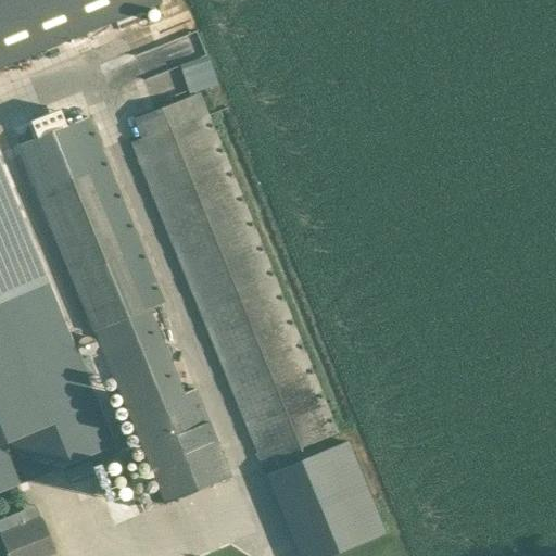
[(0,0),(0,66),(162,1),(161,0),(0,0)]
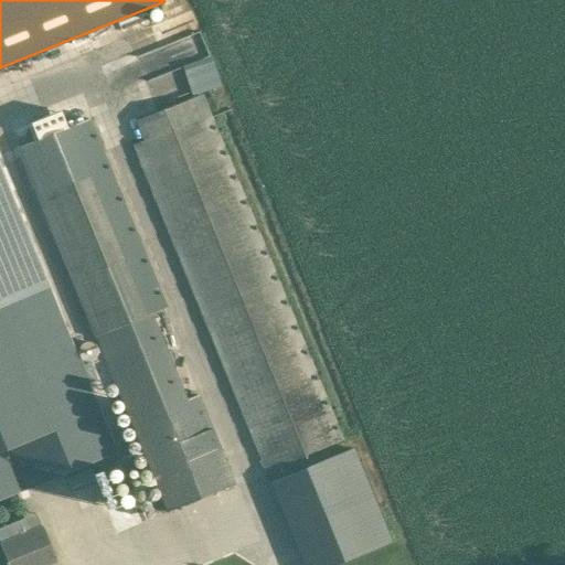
[(185,55),(120,81),(145,140),(134,145),(257,444),(265,465),(263,466),(266,472),(269,481),(298,470),(294,460),(343,440),(334,420),(185,55)]
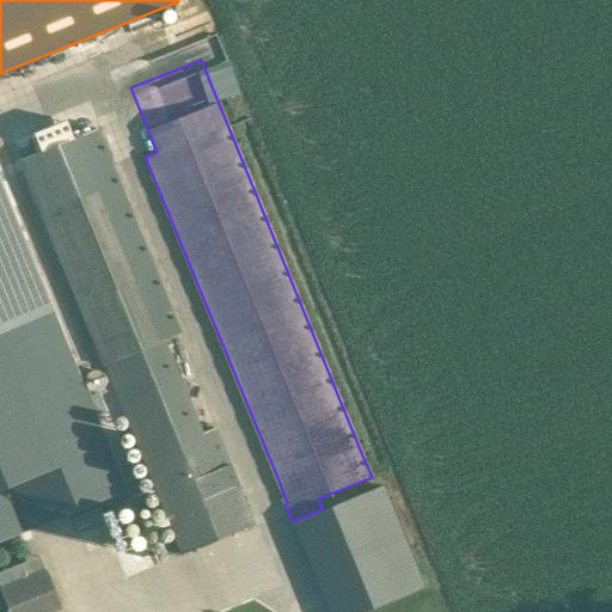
[(22,159),(182,555),(255,525),(215,428),(202,434),(164,341),(182,334),(98,129),(22,159)]
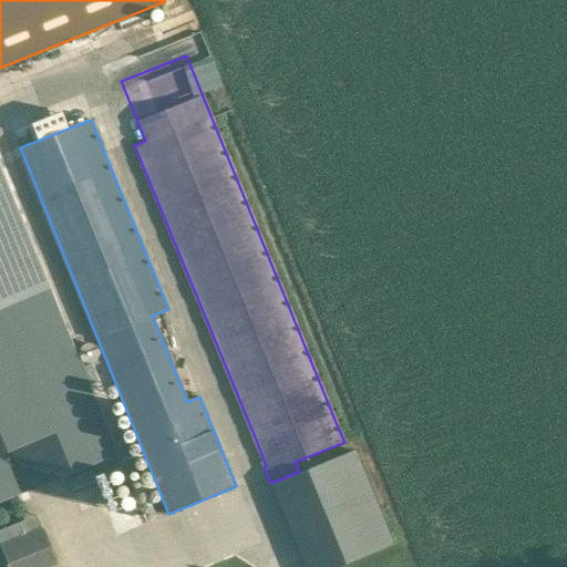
[(0,310),(50,290),(0,167),(0,310)]
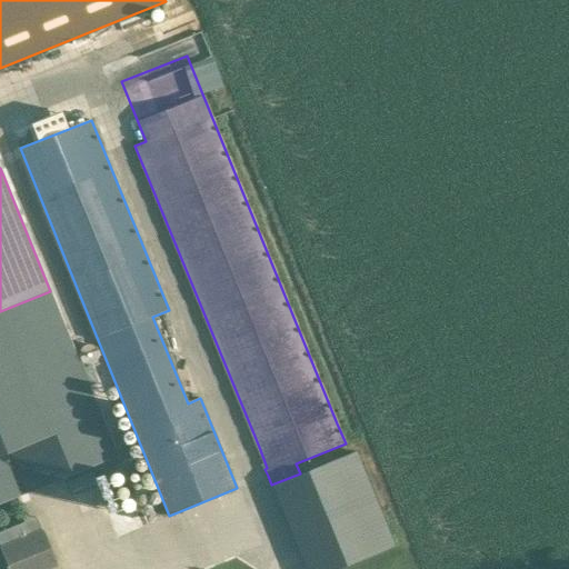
[(0,503),(117,457),(50,291),(0,311),(0,503)]
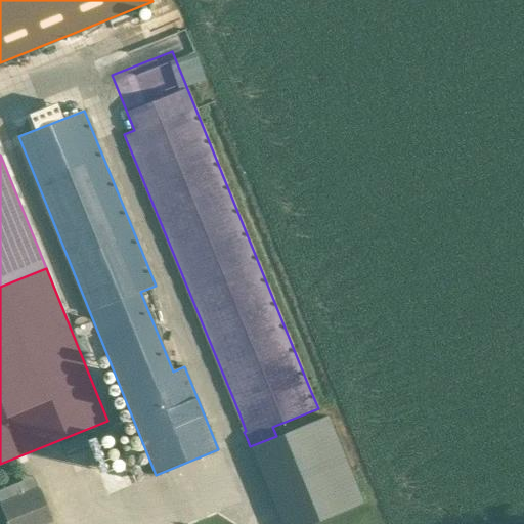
[(329,416),(252,447),(282,523),(311,523),(363,503),(329,416)]
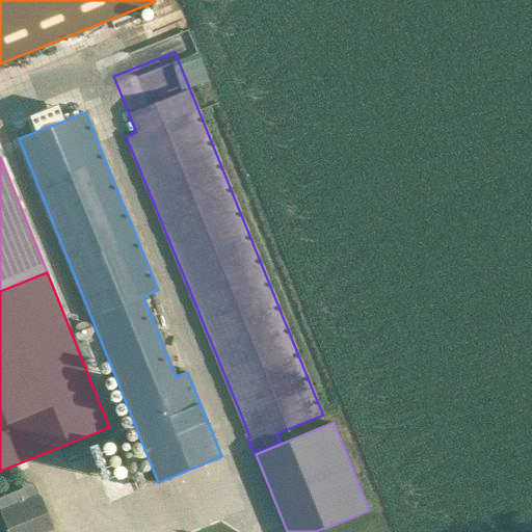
[(0,511),(0,513),(7,531),(49,531),(55,530),(40,495),(0,511)]
